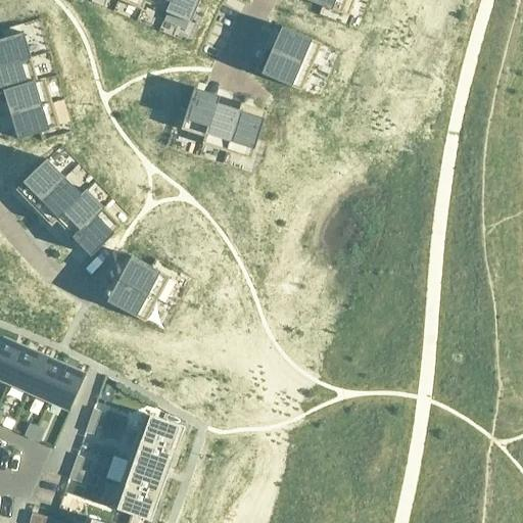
[(117,0),(119,0),(142,10),(144,4),(143,3),(144,0),(117,0)]
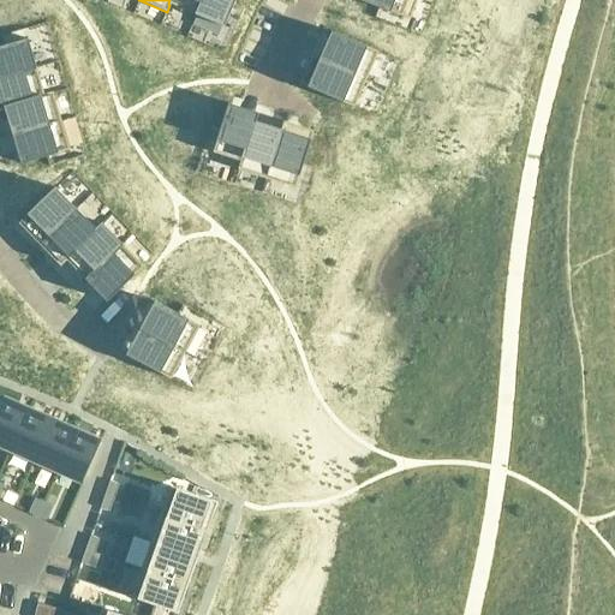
[(169,0),(168,4),(169,5),(196,16),(202,0),(169,0)]
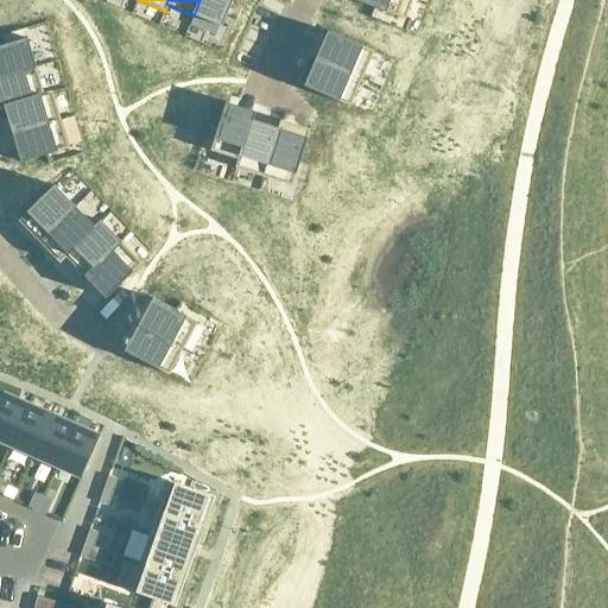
[(200,0),(194,16),(221,27),(229,6),(232,0),(200,0)]
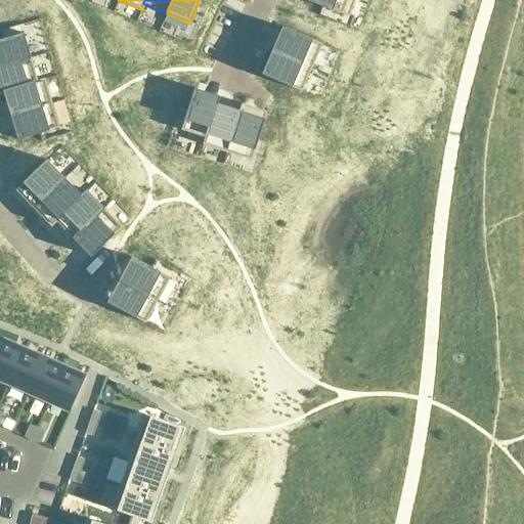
[(305,0),(321,6),(348,17),(354,0),(305,0)]
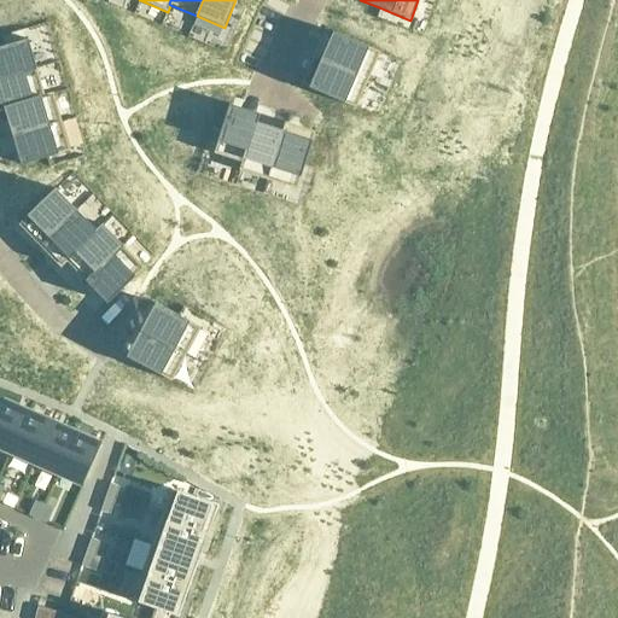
[(326,45),(320,60),(367,80),(379,52),(332,31),(331,36),(326,45)]
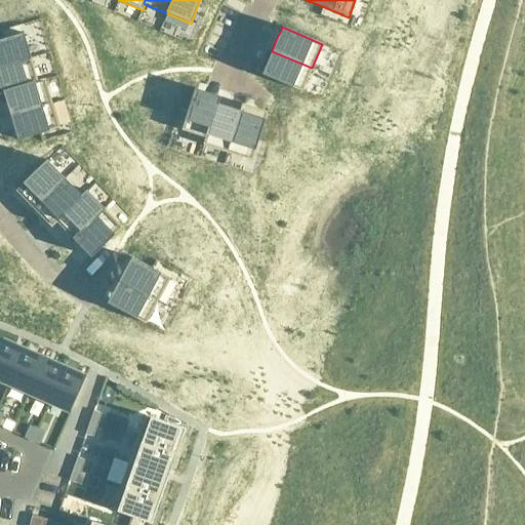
[(1,40),(0,40),(0,67),(31,58),(24,34),(1,40)]
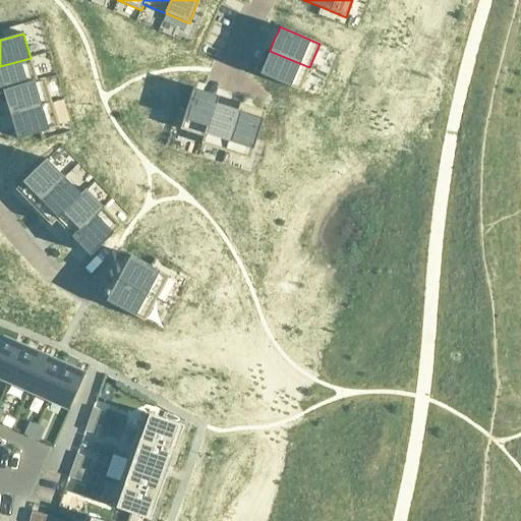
[(261,71),(259,74),(299,92),(309,67),(270,51),(261,71)]
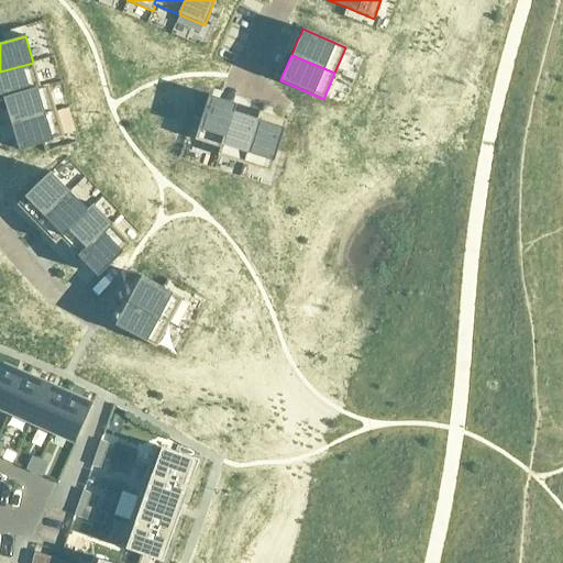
[(33,63),(0,72),(0,100),(3,100),(3,99),(41,88),(40,87),(33,63)]
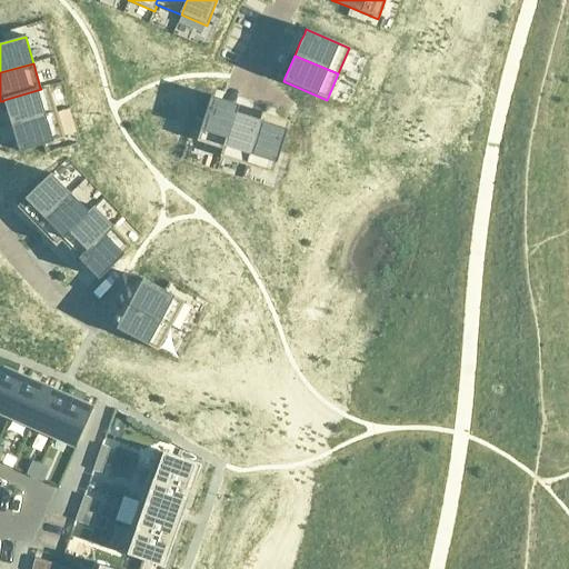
[(41,89),(3,100),(3,101),(8,113),(10,122),(11,126),(56,112),(48,86),(40,88),(41,89)]
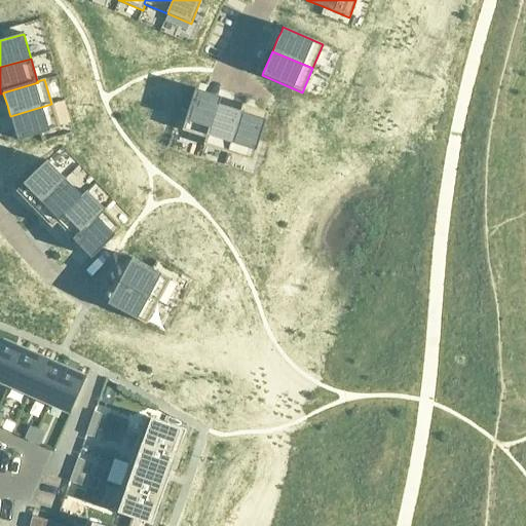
[(187,111),(181,130),(204,138),(205,139),(214,115),(217,104),(218,105),(220,98),(207,92),(197,89),(194,89),(187,111)]
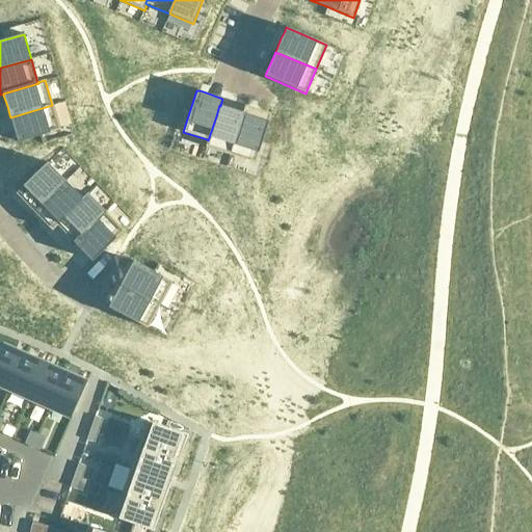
[(52,105),(10,117),(10,118),(14,130),(17,138),(18,142),(37,136),(59,130),(52,105)]
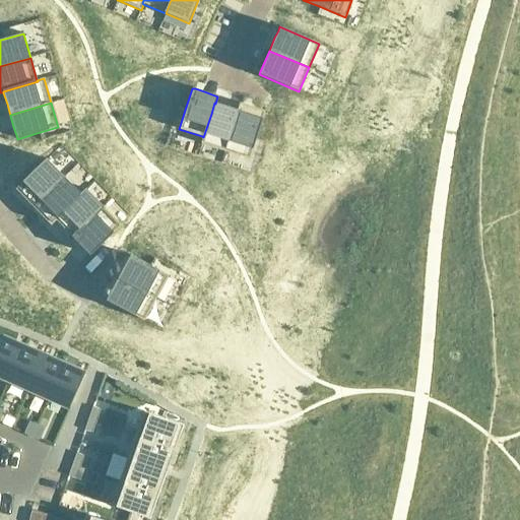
[(202,136),(200,143),(224,151),(238,111),(237,110),(228,107),(215,104),(214,103),(211,114),(203,137),(202,136)]
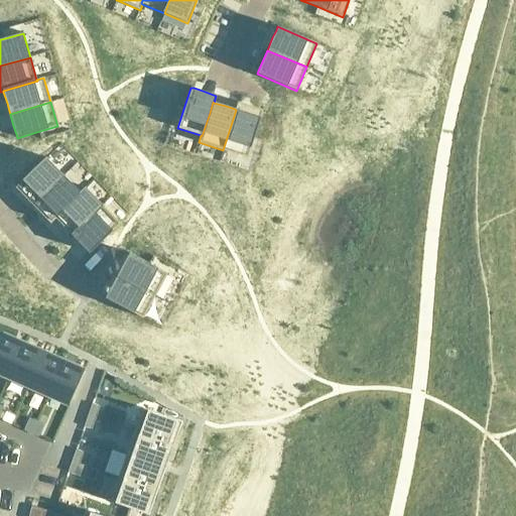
[(236,110),(223,150),(247,158),(253,139),(260,117),(262,111),(251,107),(237,102),(235,109),(236,110)]
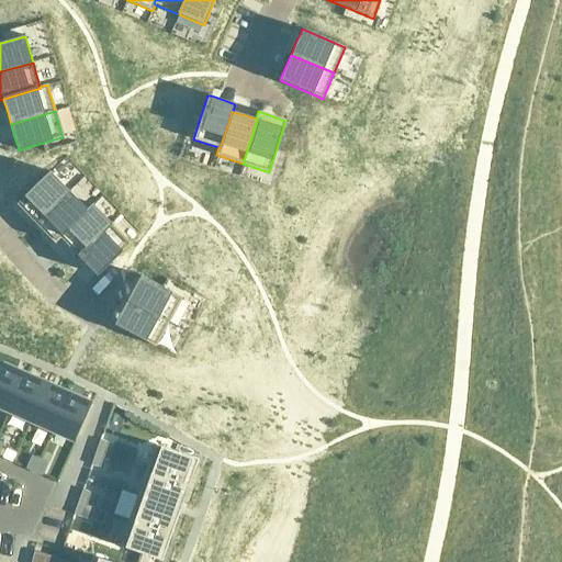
[(30,190),(17,204),(27,215),(33,222),(35,224),(69,191),(49,171),(30,190)]
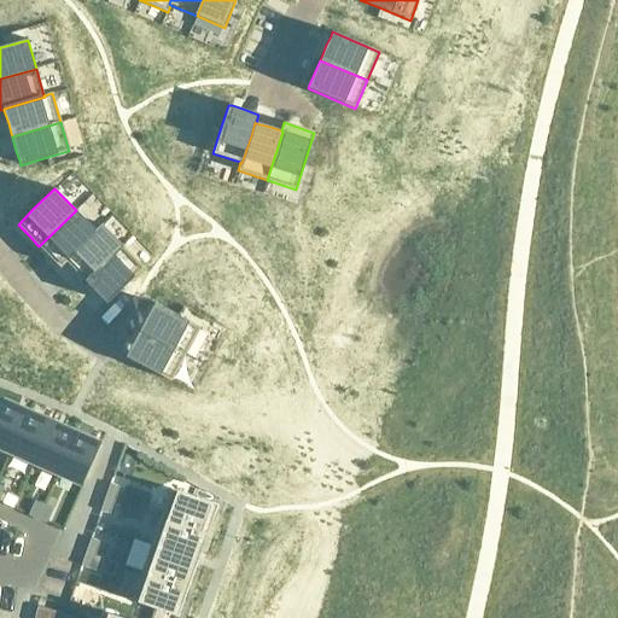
[(76,210),(39,246),(41,249),(48,256),(60,268),(66,262),(65,261),(75,252),(95,232),(95,231),(76,210)]
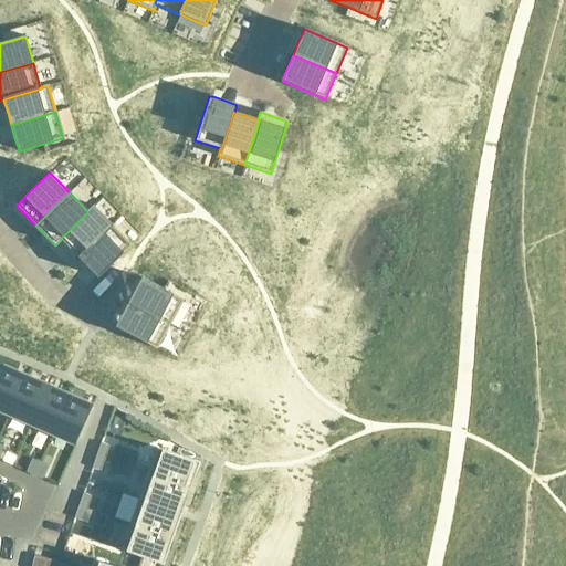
[(69,231),(60,239),(61,240),(70,250),(76,255),(79,258),(112,226),(93,206),(87,211),(87,212),(69,231)]
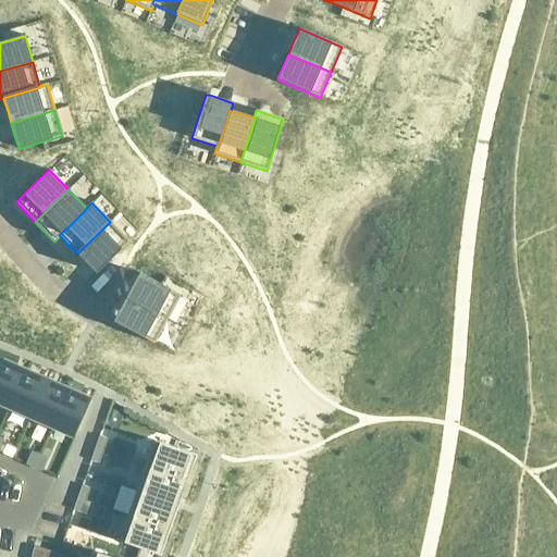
[(110,222),(77,254),(78,256),(85,262),(96,274),(110,260),(114,256),(130,242),(110,222)]
